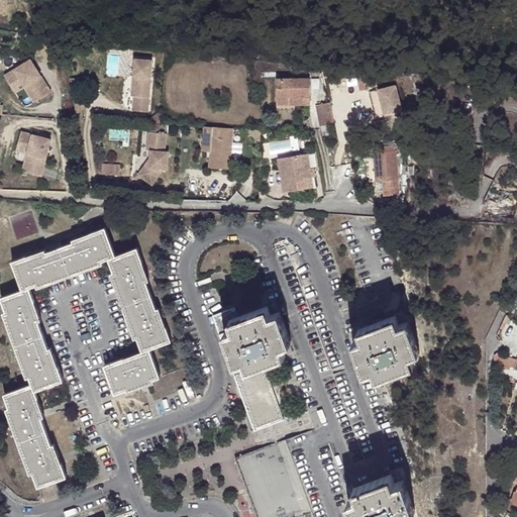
[(153,60),(135,59),(131,96),(134,97),(132,110),(148,111),(153,60)]
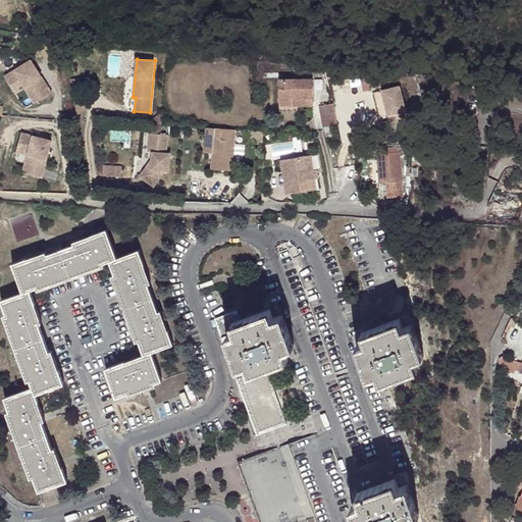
[(29,69),(0,82),(6,96),(17,91),(18,95),(24,93),(28,100),(25,101),(30,111),(44,104),(29,69)]
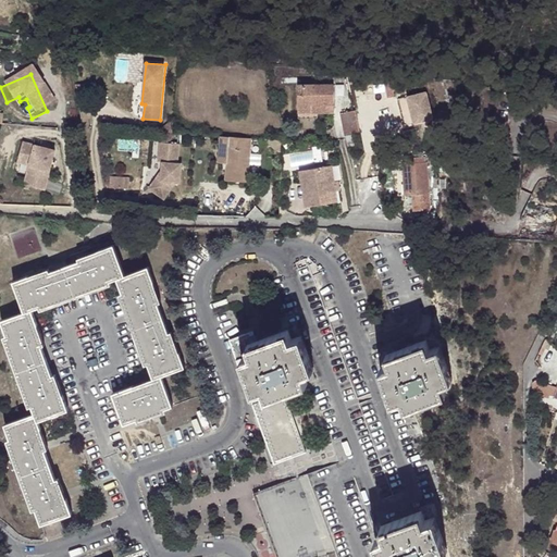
[(298,84),(298,111),(311,111),(311,103),(334,103),(334,84),(298,84)]
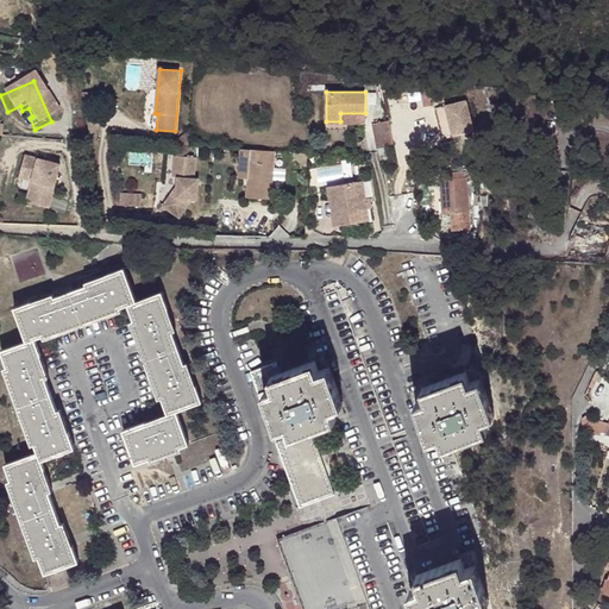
[(466,101),(446,106),(453,135),(473,130),(466,101)]
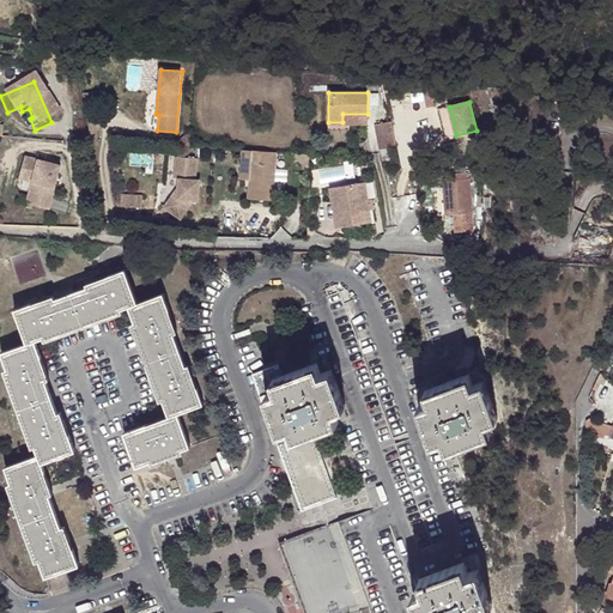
[(20,107),(7,113),(10,117),(22,111),(20,107)]
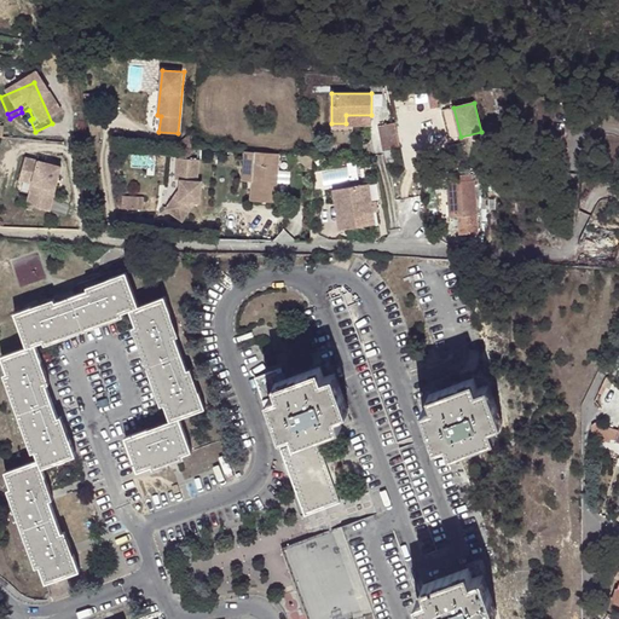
[(29,110),(22,113),(32,133),(35,132),(30,120),(33,119),(29,110)]
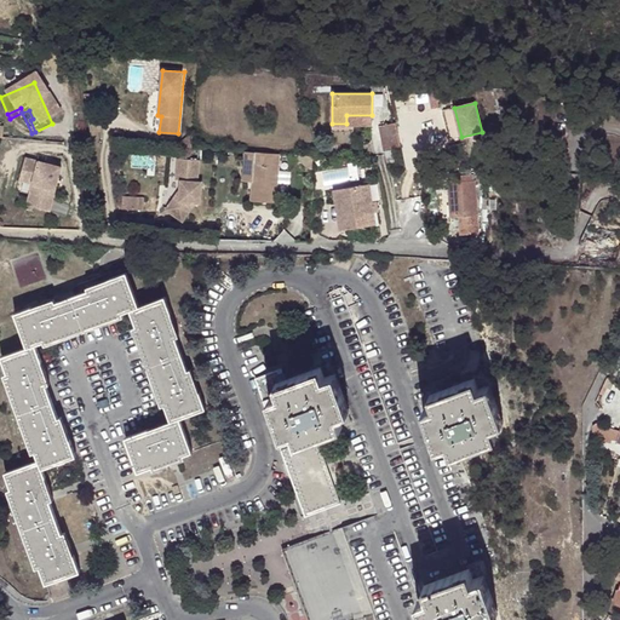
[(346,124),(332,124),(332,130),(352,130),(352,124),(372,124),(372,115),(346,115),(346,124)]
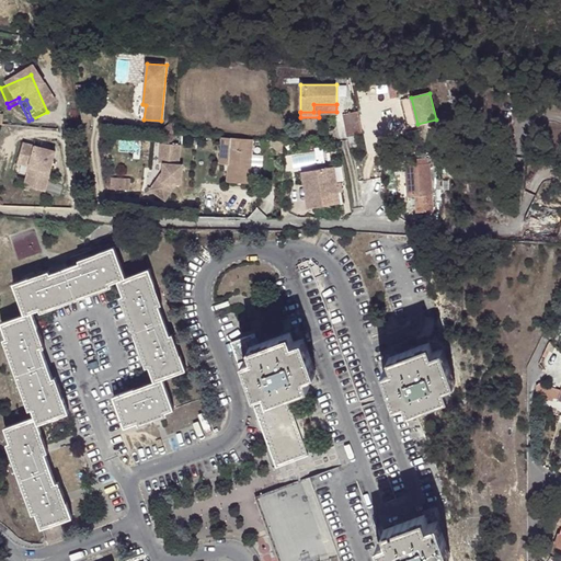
[(363,133),(357,111),(344,113),(348,136),(357,134),(363,133)]
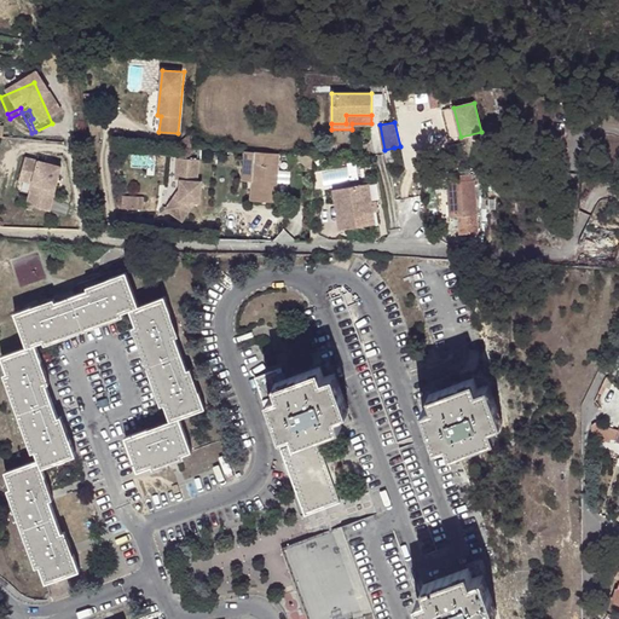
[(279,154),(246,150),(243,180),(252,180),(253,162),(279,165),(279,154)]
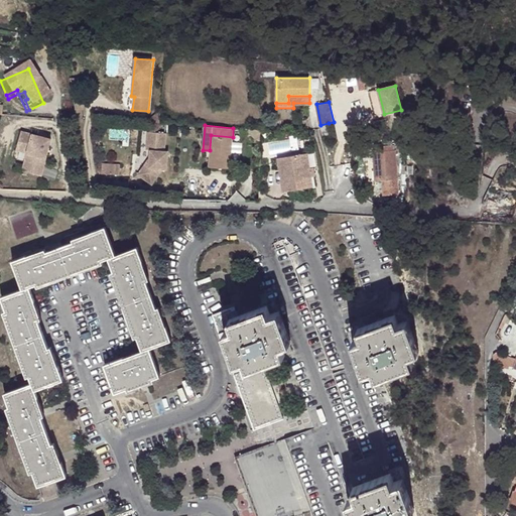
[(21,131),(17,145),(28,148),(27,152),(33,154),(31,161),(28,160),(26,171),(41,175),(50,139),(21,131)]
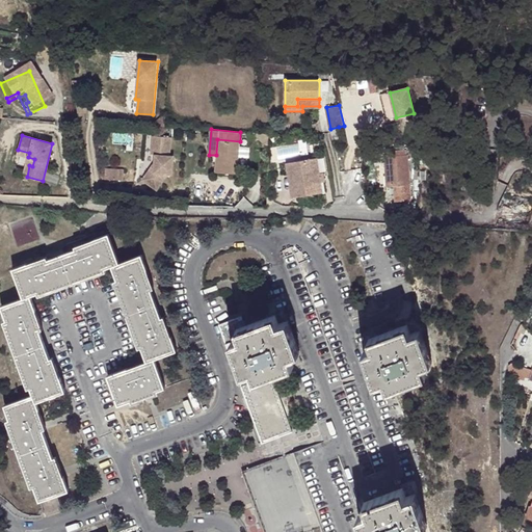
[(171,137),(154,136),(151,169),(142,181),(157,190),(168,175),(173,175),(174,155),(170,155),(171,137)]
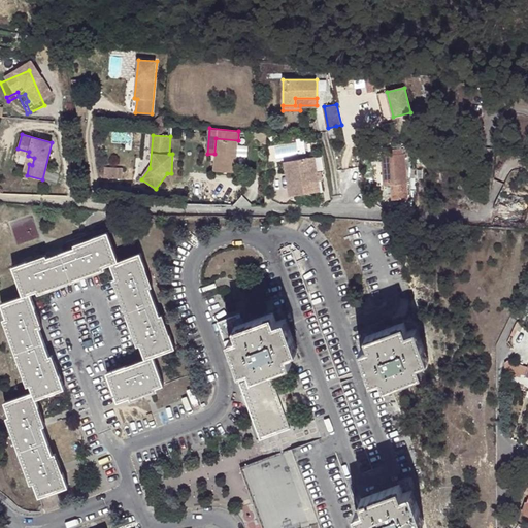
[(216,138),(215,154),(213,170),(235,172),(238,140),(216,138)]
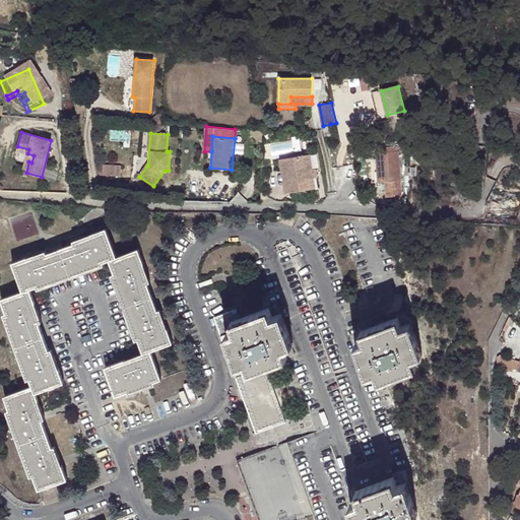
[(378,182),(380,182),(385,181),(385,189),(386,196),(400,195),(397,151),(395,151),(395,145),(378,146),(378,152),(376,152),(378,182)]
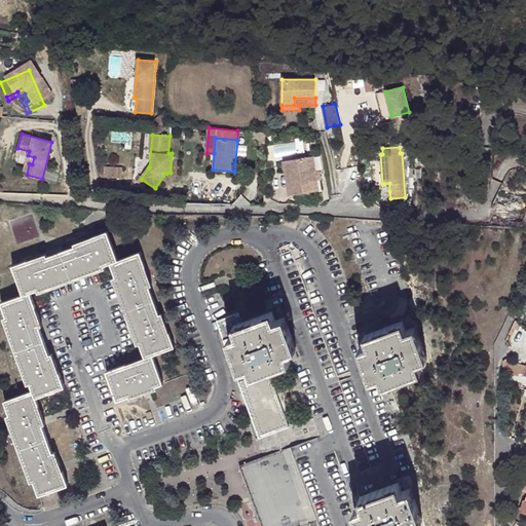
[(34,157),(28,155),(23,174),(27,175),(29,163),(32,164),(34,157)]
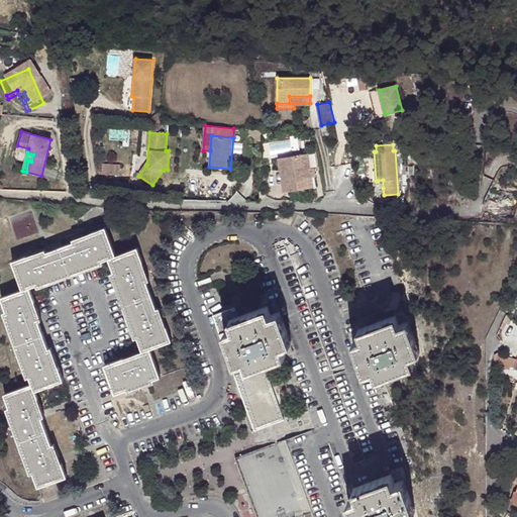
[(307,152),(285,157),(292,190),(314,186),(312,175),(310,166),(307,152)]
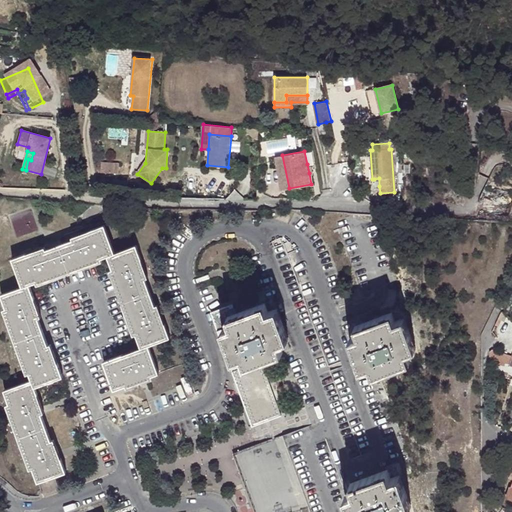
[(289,188),(282,155),(277,156),(283,189),(289,188)]
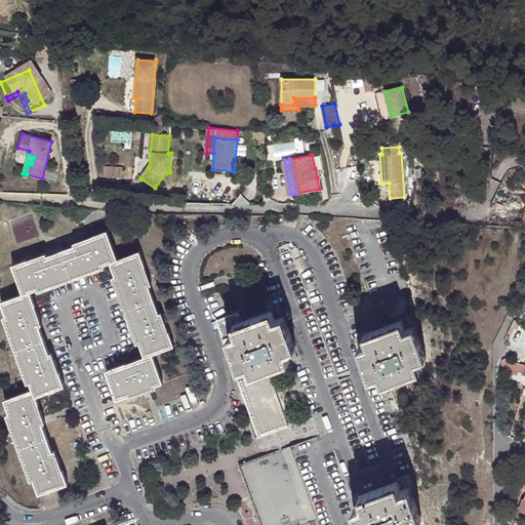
[(122,168),(104,167),(104,176),(121,177),(122,168)]
